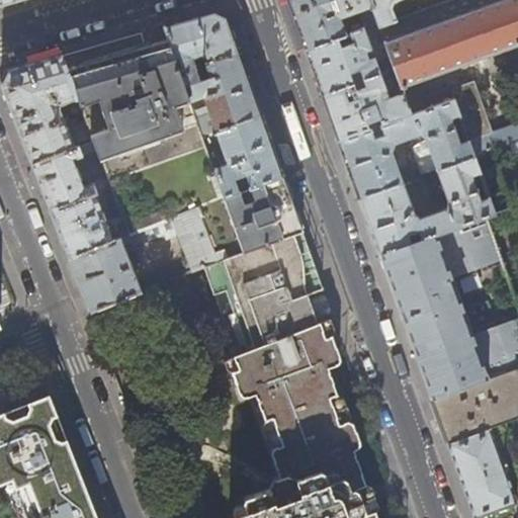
[(362,28),(377,22),(368,0),(289,0),(289,2),(295,19),(307,50),(349,33),(345,21),(341,19),(339,20),(337,17),(359,9),(363,20),(360,22),(362,28)]
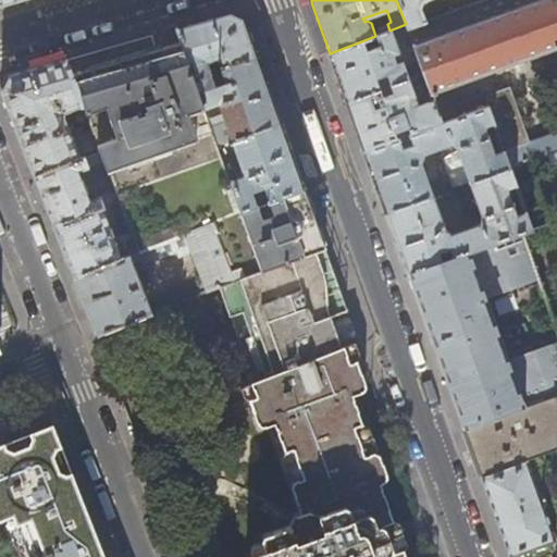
[(396,0),(406,24),(407,27),(424,21),(420,7),(422,0),(396,0)]
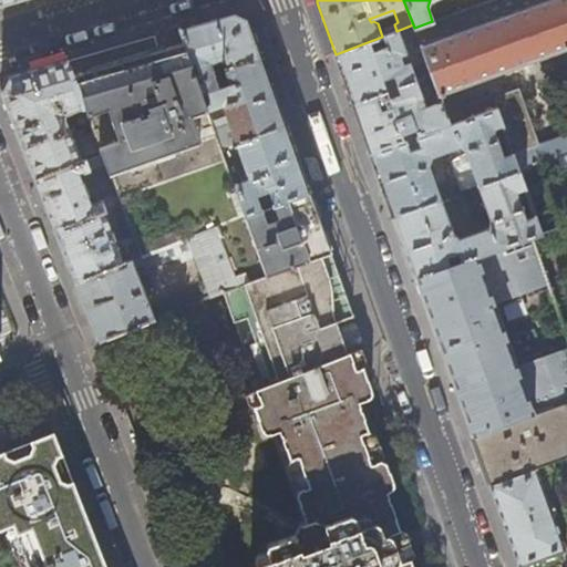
[(566,0),(491,0),(487,1),(443,17),(436,20),(432,21),(414,28),(431,74),(440,101),(444,114),(455,109),(451,95),(444,92),(566,48),(566,133),(537,144),(518,89),(493,98),(492,95),(483,100),(484,103),(446,117),(449,125),(495,109),(502,126),(505,136),(518,172),(566,154),(566,0)]
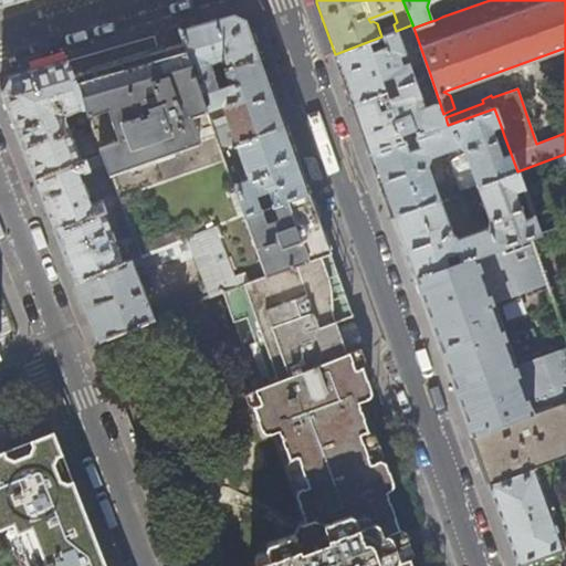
[(433,13),(436,20),(442,17),(440,10),(433,13)]
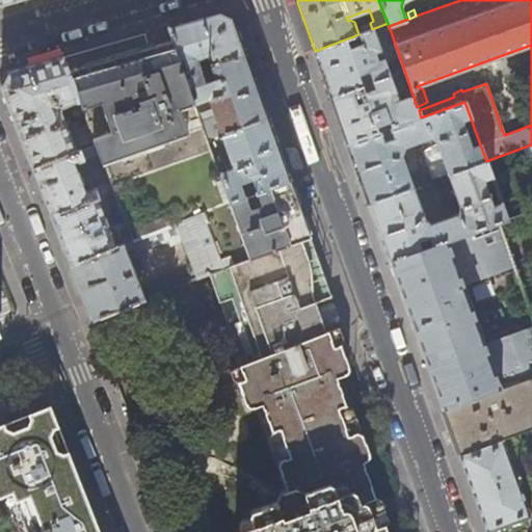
[(168,27),(173,41),(185,74),(201,69),(197,59),(212,55),(214,63),(244,53),(237,34),(231,18),(219,11),(187,21),(168,27)]
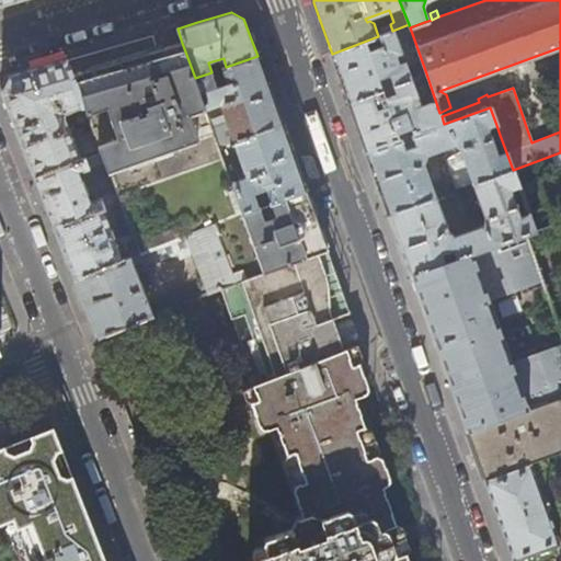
[(392,31),(378,36),(332,54),(341,78),(350,103),(410,80),(404,61),(397,65),(393,54),(399,52),(392,31)]
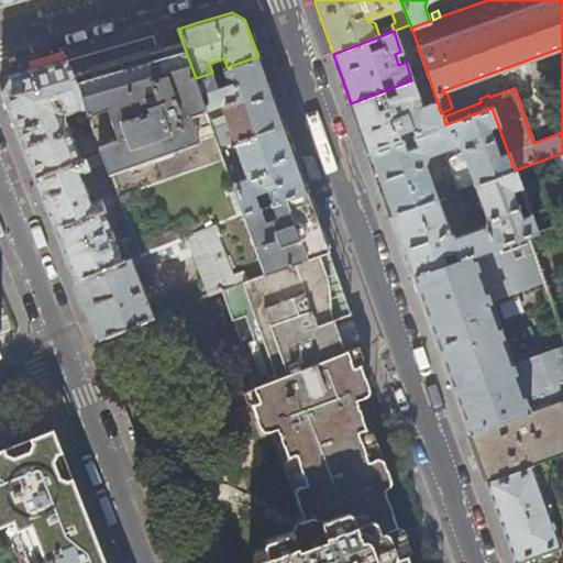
[(73,74),(72,74),(87,118),(92,132),(99,152),(103,163),(132,234),(140,253),(180,238),(186,235),(213,224),(234,284),(296,262),(328,251),(317,220),(307,191),(244,213),(233,181),(214,129),(196,78),(183,43),(127,58),(73,74)]
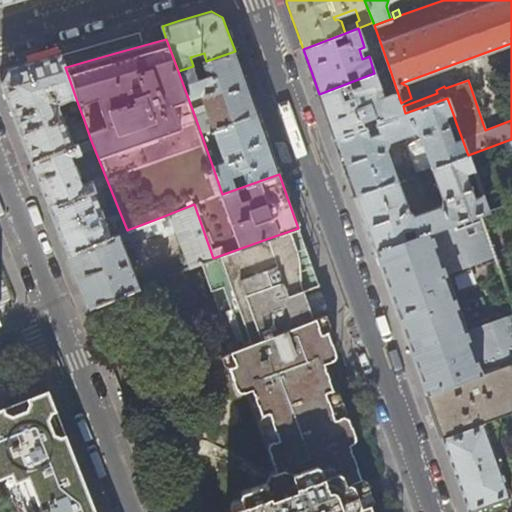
[(245,81),(235,51),(206,61),(204,62),(208,75),(198,79),(193,66),(178,71),(195,117),(208,113),(213,127),(257,113),(245,81)]
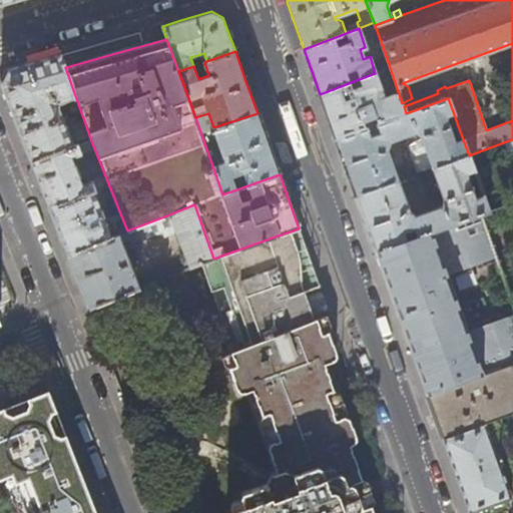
[(72,110),(79,107),(65,67),(61,55),(29,64),(7,70),(1,84),(26,149),(31,161),(90,138),(84,120),(65,126),(57,104),(68,100),(72,110)]
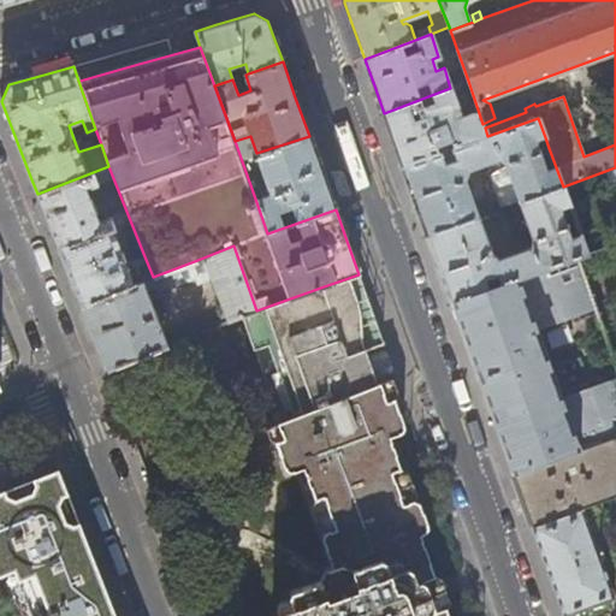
[(461,117),(450,88),(384,113),(388,125),(403,166),(439,153),(437,144),(450,140),(454,148),(487,136),(485,128),(483,124),(478,110),(461,117)]
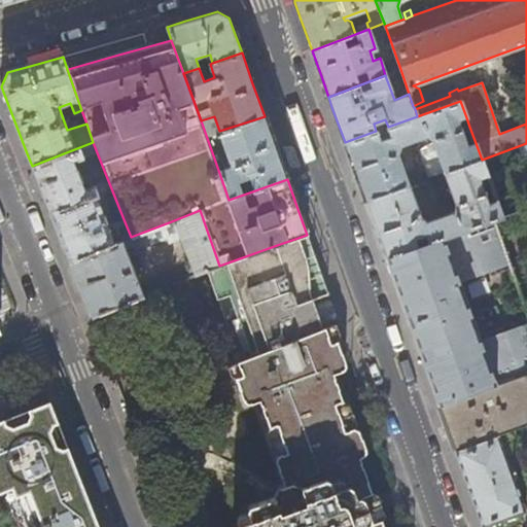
[(461,130),(458,120),(466,117),(460,101),(417,116),(388,127),(390,136),(379,140),(376,131),(345,142),(355,173),(365,201),(409,185),(397,153),(399,151),(399,147),(398,146),(426,137),(431,140),(444,173),(482,160),(469,127),(461,130)]
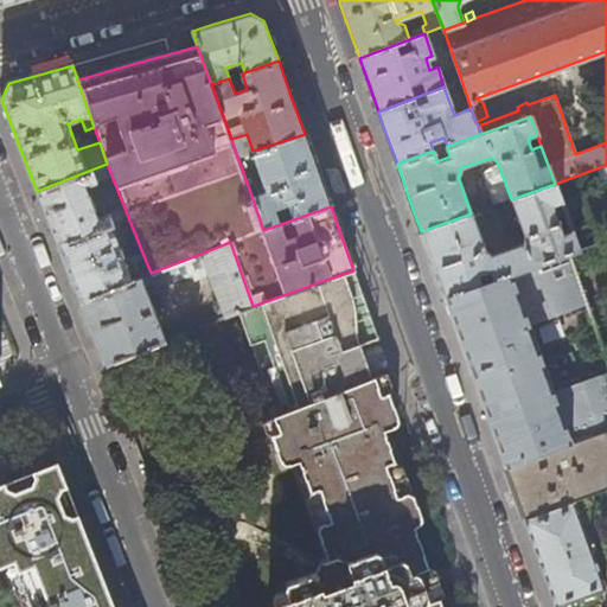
[(317,168),(305,134),(253,151),(267,190),(251,196),(263,230),(331,206),(317,168)]
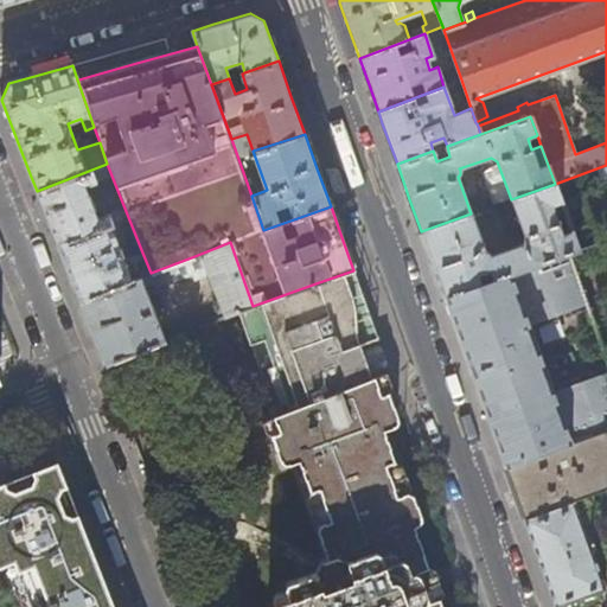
[(83,186),(112,176),(107,164),(37,191),(48,219),(70,275),(101,356),(104,365),(165,340),(144,287),(149,283),(155,287),(191,274),(192,279),(202,275),(195,256),(151,273),(142,253),(123,260),(110,227),(114,225),(114,222),(112,223),(108,213),(95,218),(93,211),(94,209),(88,193),(85,193),(83,186)]
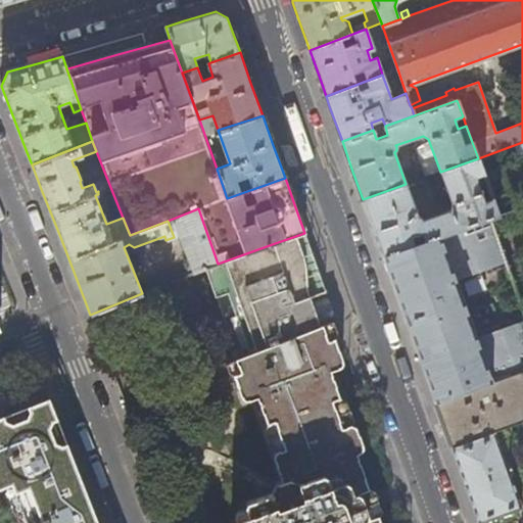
[(478,158),(440,172),(452,202),(449,209),(423,219),(420,217),(417,217),(406,184),(363,199),(373,228),(383,257),(415,246),(411,236),(422,233),(425,242),(441,236),(490,219),(498,216),(492,199),(484,202),(475,177),(483,174),(478,158)]
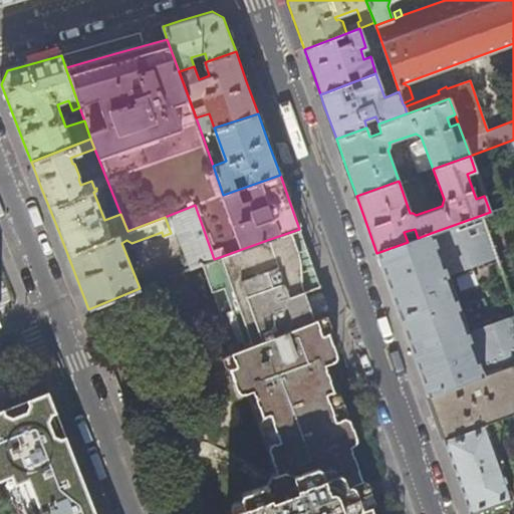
[(201,264),(214,259),(195,205),(170,215),(189,268),(201,264)]
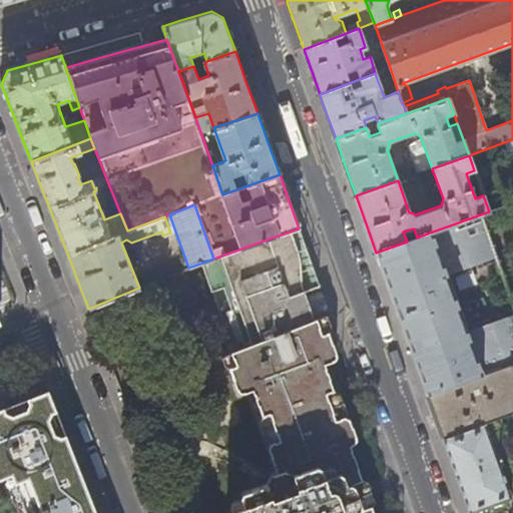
[(467,330),(446,270),(452,268),(453,273),(472,266),(470,261),(476,259),(477,264),(496,258),(481,214),(433,231),(417,237),(407,241),(376,252),(401,323),(427,395),(483,374),(512,363),(512,308),(496,314),(498,319),(492,321),(491,317),(472,323),(473,328),(467,330)]
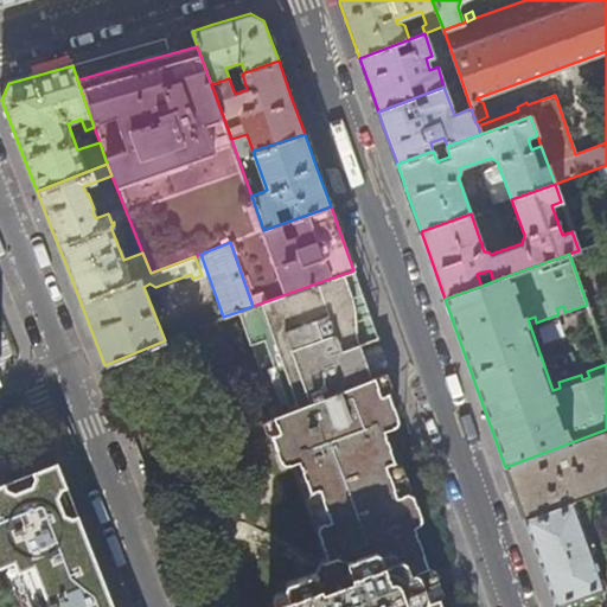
[(422,519),(414,496),(408,493),(398,497),(391,479),(387,466),(396,462),(384,432),(401,426),(389,394),(383,396),(376,379),(383,377),(382,374),(372,378),(358,343),(343,349),(336,328),(319,282),(253,306),(237,312),(250,344),(263,339),(291,408),(268,417),(268,420),(274,419),(279,432),(237,447),(241,455),(244,464),(278,452),(282,467),(293,464),(294,468),(301,466),(312,494),(323,491),(333,523),(320,528),(318,532),(327,558),(320,561),(315,572),(287,583),(285,587),(289,600),(273,606),(272,606),(442,606),(441,600),(430,604),(420,573),(429,568),(419,537),(415,528),(420,524),(422,519)]
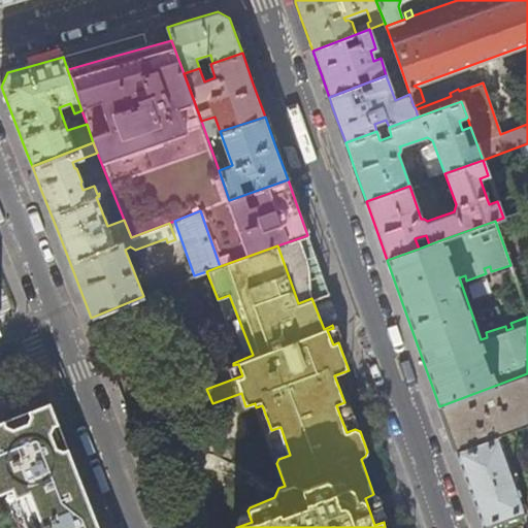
[(527,373),(497,385),(439,406),(453,444),(456,452),(499,436),(527,425),(527,373)]
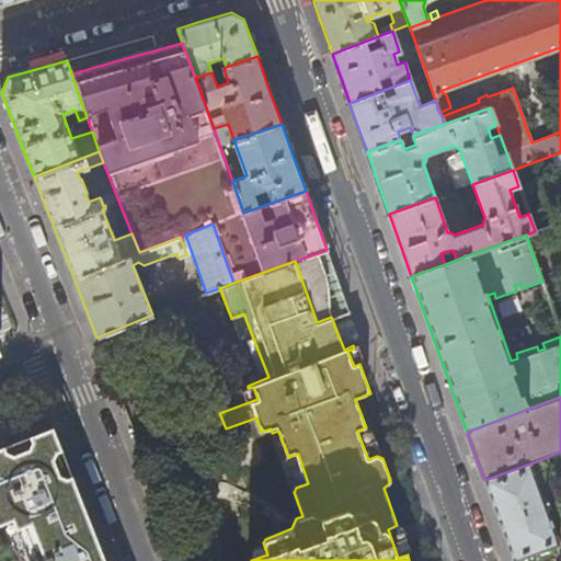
[(0,524),(14,518),(30,560),(106,560),(82,499),(54,427),(0,447),(0,524)]
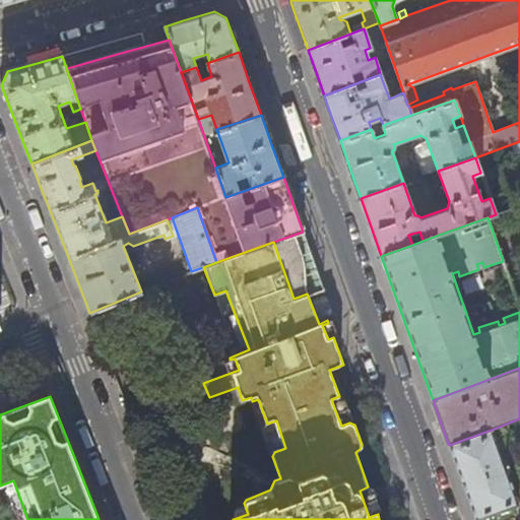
[(492,430),(449,445),(470,506),(475,519),(479,519),(519,506),(492,430)]
